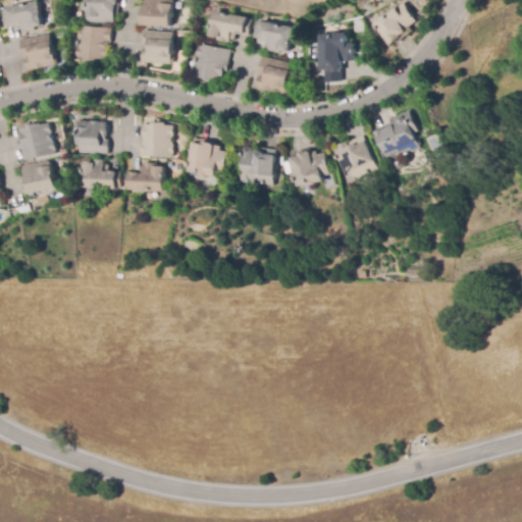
[(115,23),(89,22),(89,20),(87,20),(88,0),(118,0),(118,5),(117,5),(116,13),(115,13),(115,23)]
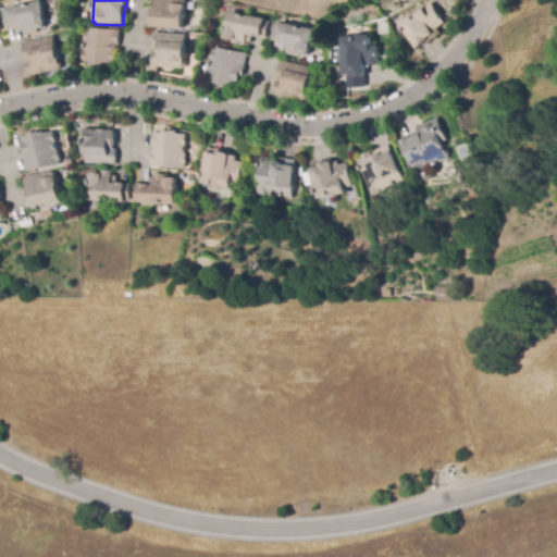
[(184,29),(150,27),(152,7),(155,7),(155,0),(186,0),(186,5),(193,7),(192,15),(185,15),(184,29)]
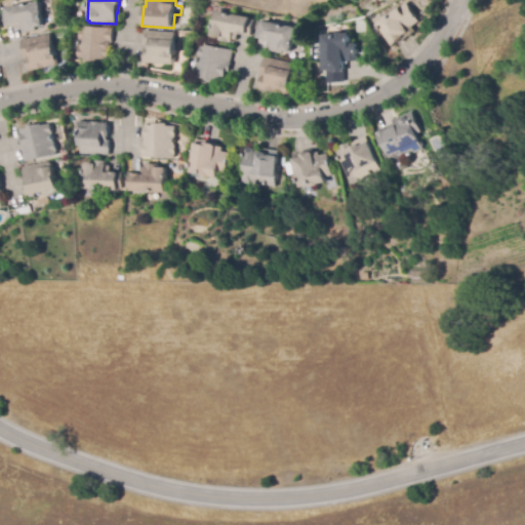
[(24,33),(23,30),(18,31),(17,25),(4,28),(1,11),(5,10),(5,8),(38,1),(44,26),(36,28),(36,31),(24,33)]
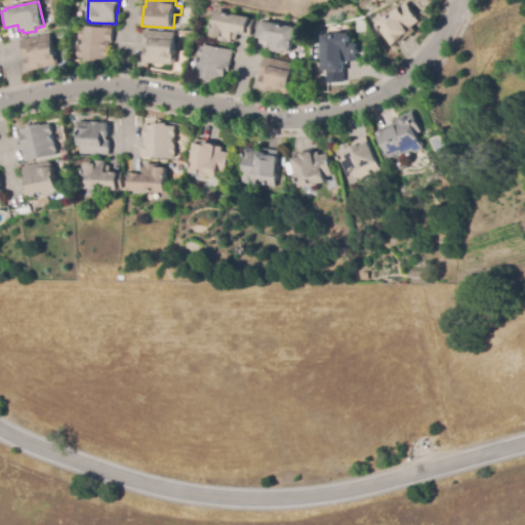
[(395,47),(377,23),(388,14),(389,16),(391,14),(390,12),(398,6),(399,8),(406,3),(420,22),(413,27),(416,33),(410,37),(410,36),(395,47)]
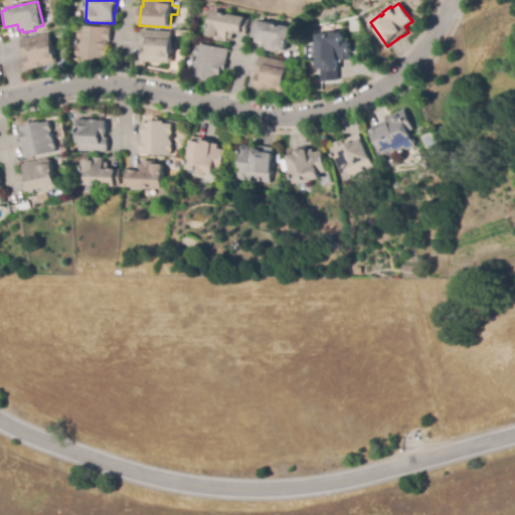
[(227,42),(214,40),(215,38),(209,36),(210,36),(207,35),(212,11),(245,18),(244,19),(248,20),(245,35),(243,35),(243,36),(232,34),(231,39),(228,39),(227,42)]
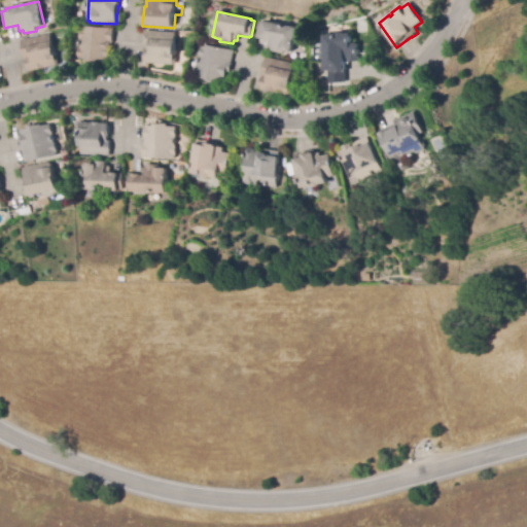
[(284,55),(271,51),(272,48),(268,47),(269,40),(256,38),(259,22),(262,23),(264,22),(297,28),(292,53),(284,51),(284,55)]
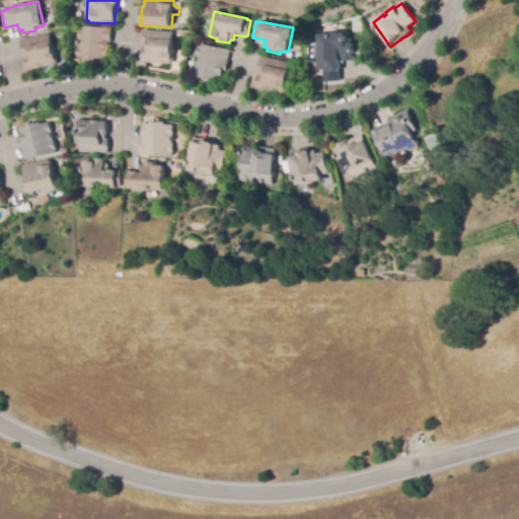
[(93,62),(84,62),(84,58),(77,58),(78,47),(79,47),(79,40),(78,40),(79,29),(80,29),(80,26),(109,28),(109,30),(112,30),(112,44),(109,44),(107,60),(98,59),(98,61),(93,61),(93,62)]
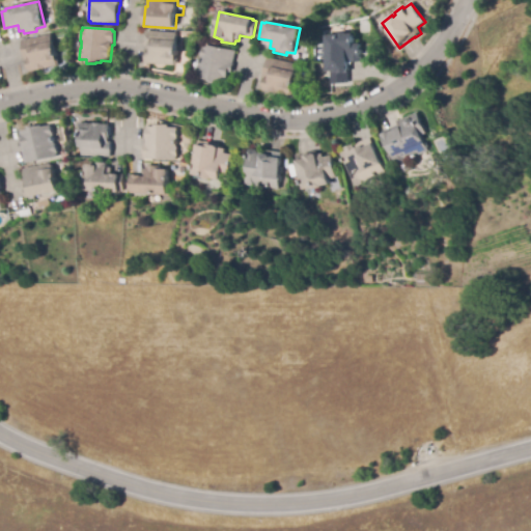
[(176,65),(147,63),(148,47),(145,47),(146,31),(177,33),(176,40),(178,42),(176,65)]
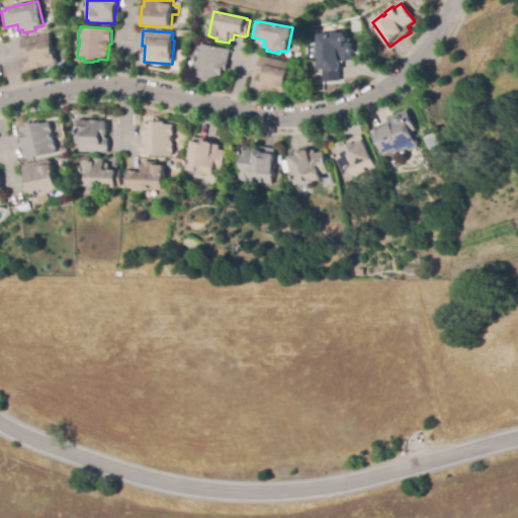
[(324,83),(323,70),(320,70),(317,35),(330,34),(330,32),(339,32),(339,33),(345,33),(346,42),(351,42),(352,61),(340,61),(341,82),(324,83)]
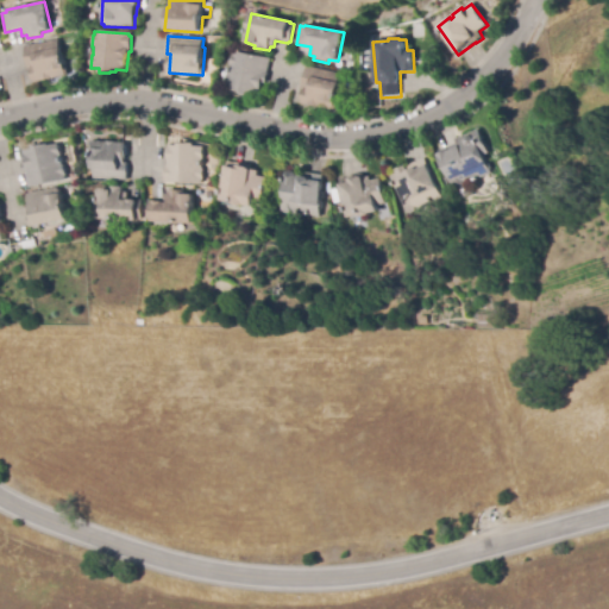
[(36,83),(36,80),(33,80),(32,70),(33,70),(33,69),(30,70),(24,48),(58,39),(61,49),(62,48),(67,68),(68,68),(70,75),(36,83)]
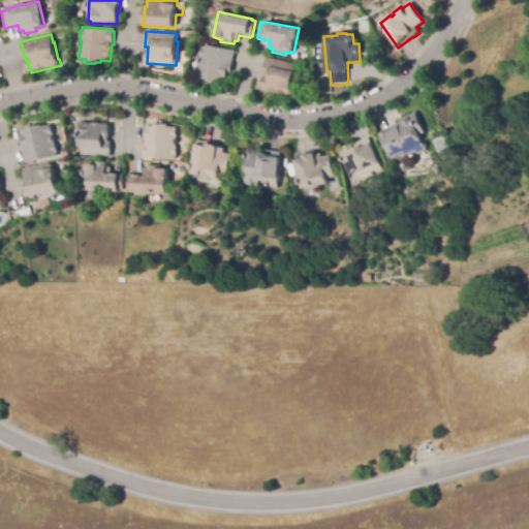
[(216,83),(210,82),(210,80),(204,79),(204,78),(198,76),(198,74),(196,74),(198,65),(199,65),(200,59),(199,59),(201,47),(204,47),(204,44),(235,51),(232,63),(234,63),(231,73),(228,72),(226,83),(217,81),(216,83)]
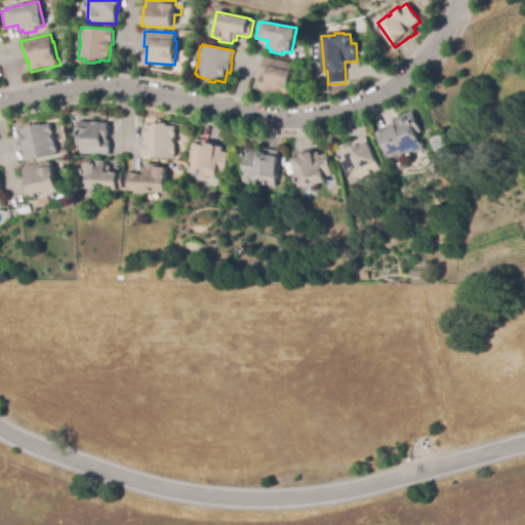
[(290,95),(261,89),(261,87),(260,86),(263,78),(264,78),(264,77),(260,77),(265,57),(294,64),(292,72),(295,72),(290,95)]
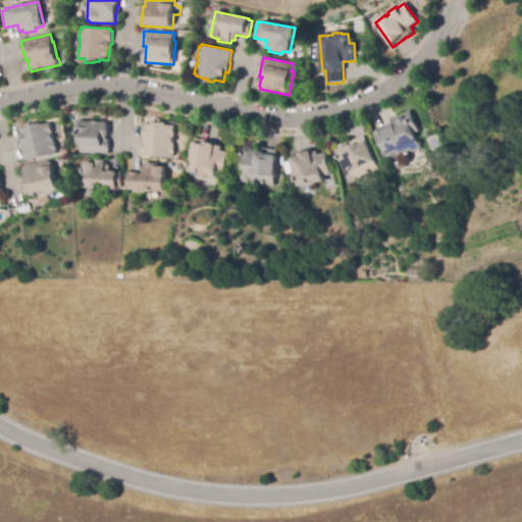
[(390,167),(375,131),(393,123),(392,119),(412,111),(420,132),(416,134),(422,148),(402,156),(404,162),(390,167)]
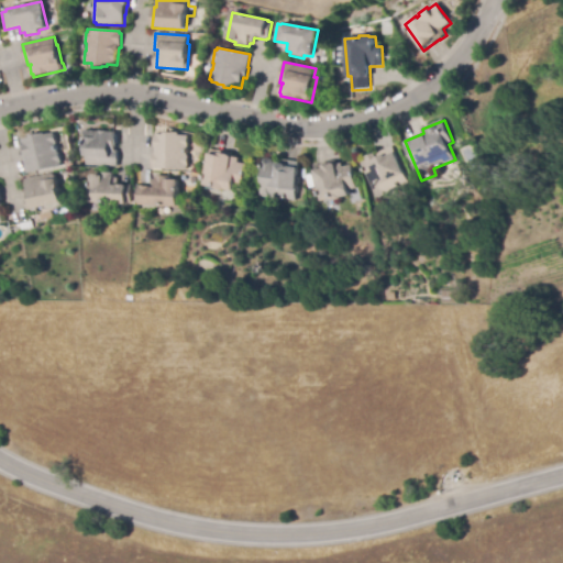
[(117,166),(85,165),(86,140),(84,139),(84,131),(118,132),(117,147),(116,147),(116,151),(118,151),(117,166)]
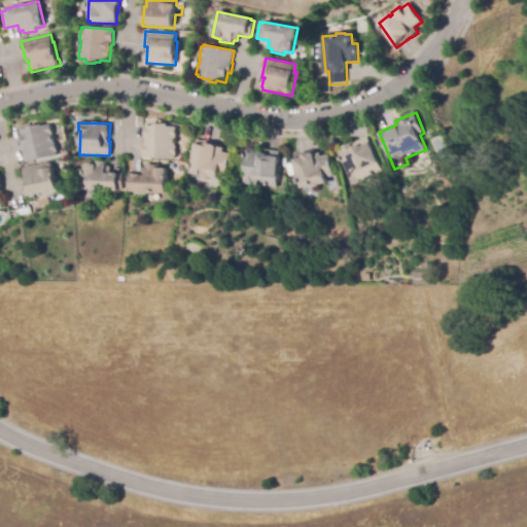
[(174,160),(142,157),(143,143),(145,143),(146,126),(155,126),(155,124),(170,125),(169,127),(177,128),(177,138),(175,138),(175,146),(176,146),(176,155),(174,155),(174,160)]
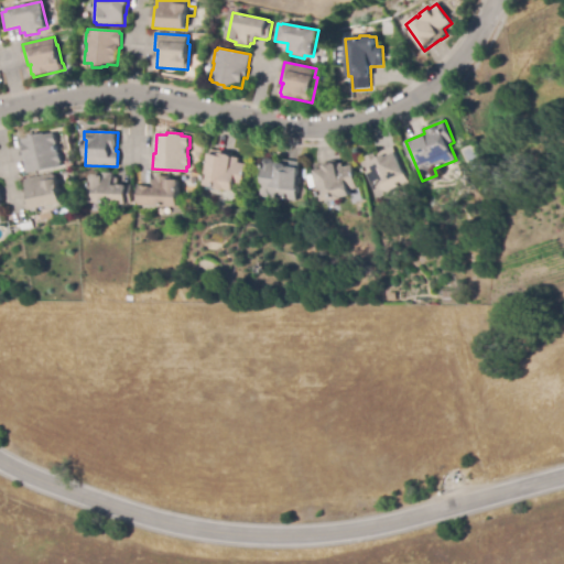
[(26,173),(22,152),(25,151),(23,140),(32,139),(31,136),(41,133),(41,134),(46,133),(46,136),(55,133),(57,144),(55,144),(57,152),(60,152),(62,163),(60,163),(61,166),(26,173)]
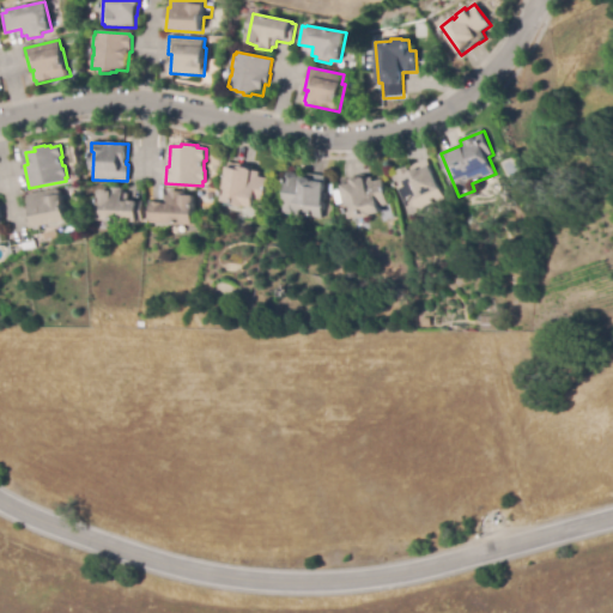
[(411,216),(411,213),(408,214),(393,177),(400,175),(399,171),(410,168),(411,167),(429,159),(445,199),(420,210),(422,212),(411,216)]
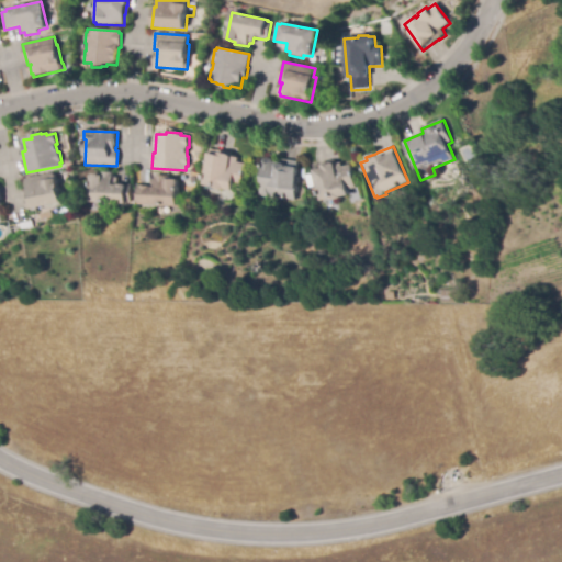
[(231,191),(202,186),(210,148),(229,153),(228,156),(237,158),(236,161),(245,164),(240,186),(233,184),(231,191)]
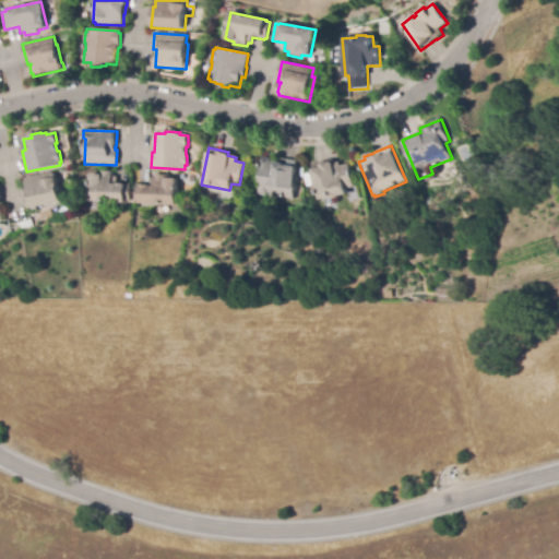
[(292,200),(268,197),(265,198),(259,198),(257,195),(256,194),(261,158),(274,159),(274,157),(297,161),(292,200)]
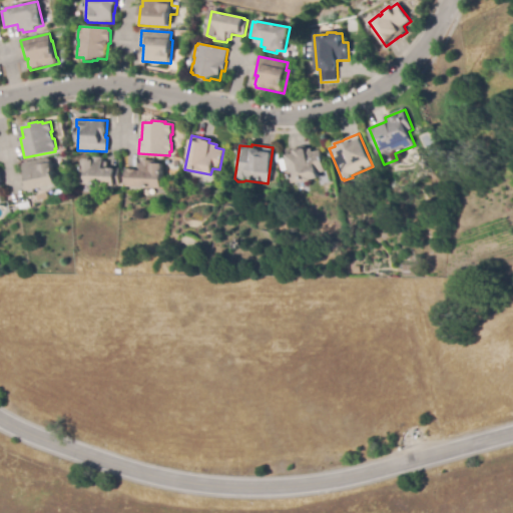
[(293,183),(286,150),(306,146),(307,149),(312,148),(312,152),(321,150),(325,171),(318,173),(319,178),(310,180),(311,181),(303,183),(303,181),(293,183)]
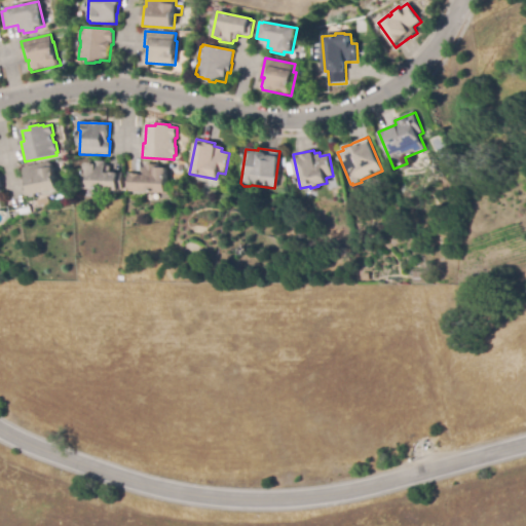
[(37,197),(36,194),(28,196),(23,177),(26,176),(24,168),(51,161),(60,192),(37,197)]
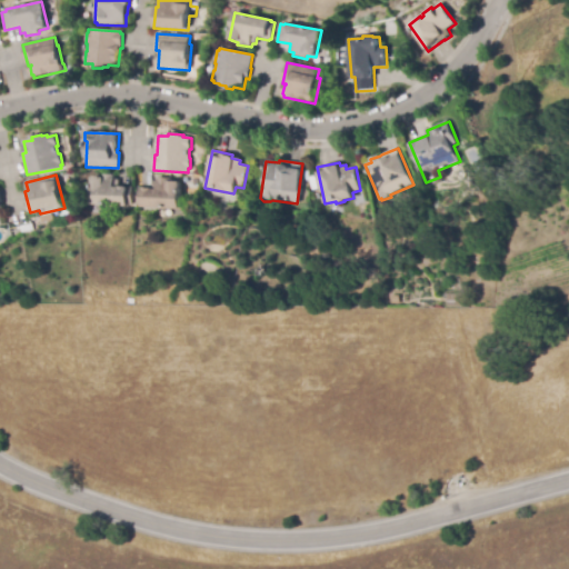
[(131,206),(90,205),(90,177),(102,177),(102,175),(113,175),(113,180),(119,180),(118,187),(131,187),(131,206)]
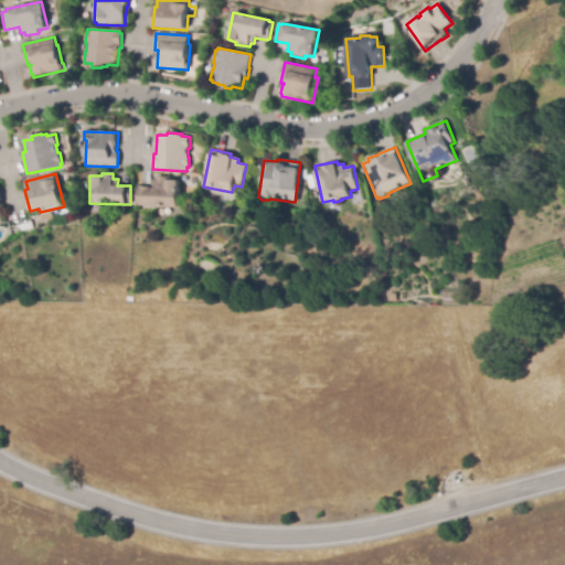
[(177,208),(136,204),(137,187),(150,188),(151,180),(156,180),(156,177),(170,178),(170,180),(179,181),(177,208)]
